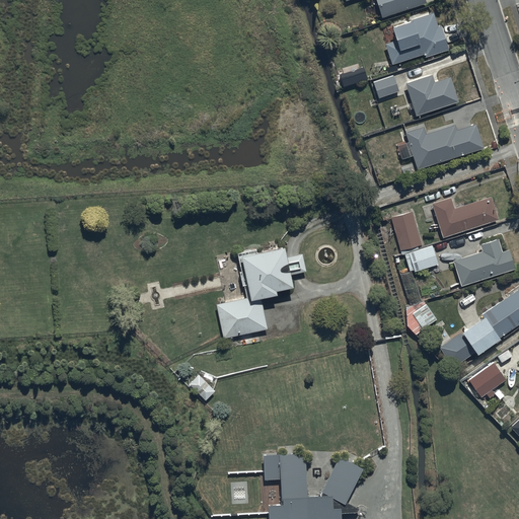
[(425,4),(423,0),(373,0),(379,18),(425,4)]
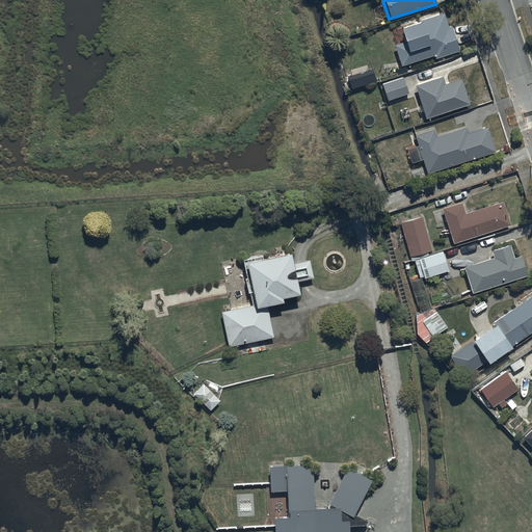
[(404,42),(394,46),(401,68),(434,56),(434,58),(459,51),(451,27),(448,28),(443,14),(420,21),(421,23),(400,29),(404,42)]
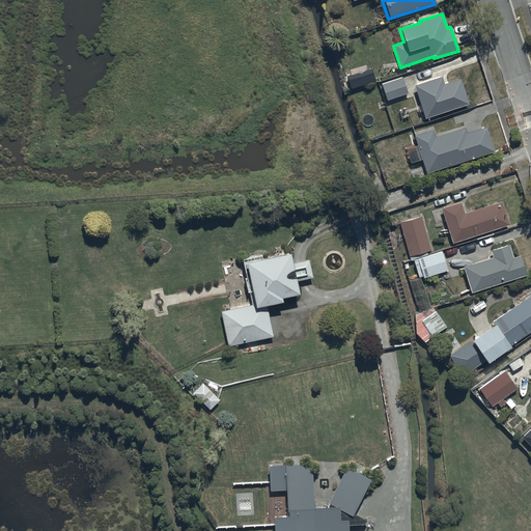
[(372,67),(346,76),(352,89),(376,81),(372,67)]
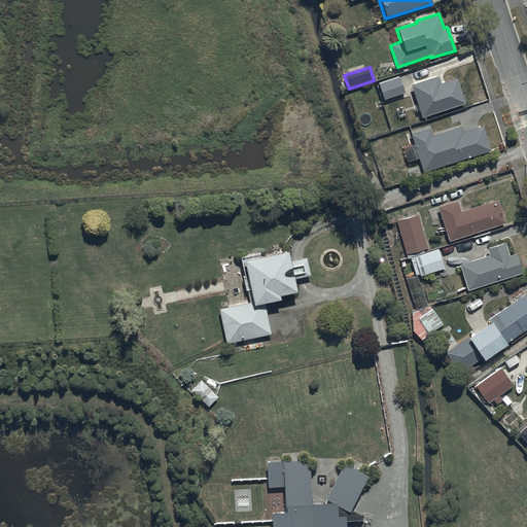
[(400,76),(380,83),(385,101),(406,94),(400,76)]
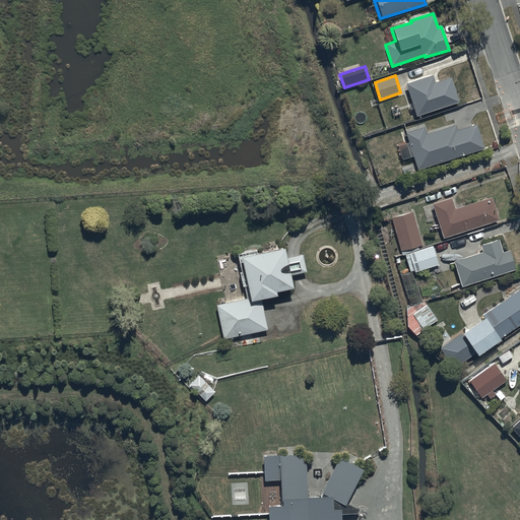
[(431,76),(404,84),(415,117),(458,103),(450,78),(434,83),(431,76)]
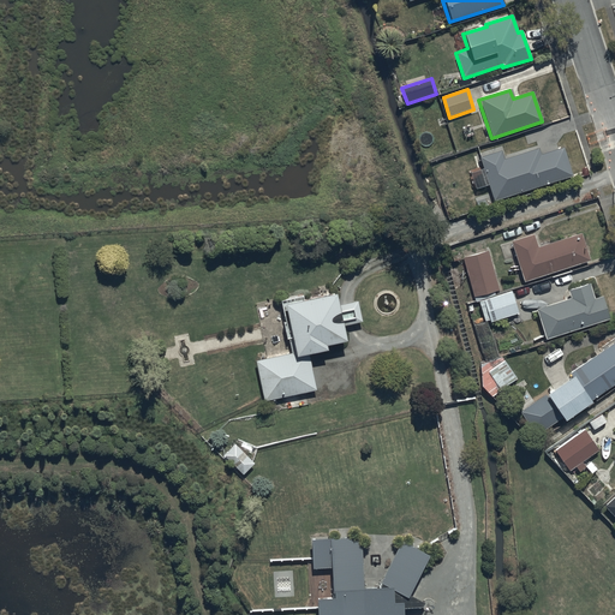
[(573,174),(563,147),(541,154),(538,147),(505,157),(502,149),(483,155),(496,199),(573,174)]
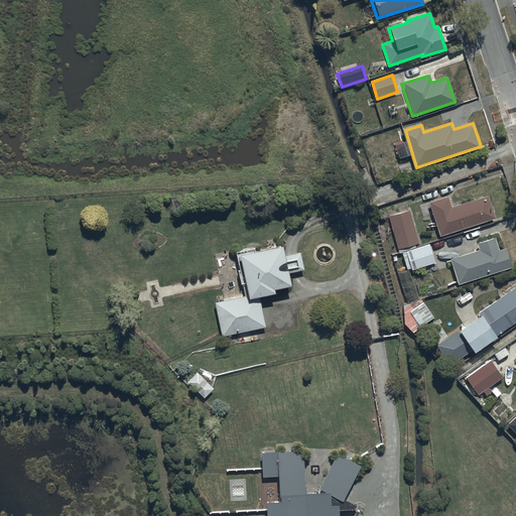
[(447,198),(428,204),(439,238),(495,220),(487,196),(450,208),(447,198)]
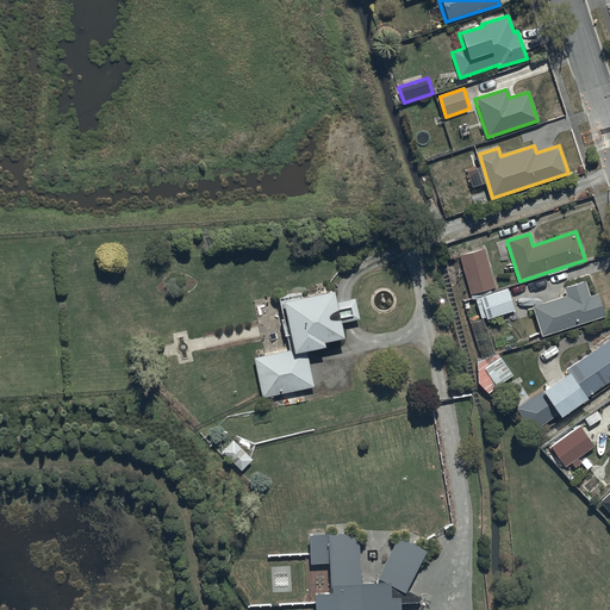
[(470,300),(491,294),(489,290),(495,287),(484,249),(452,259),(465,302),(470,300)]
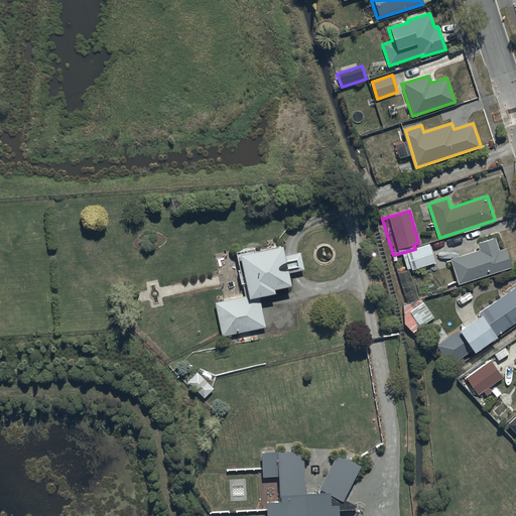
[(478,251),(448,260),(457,284),(510,267),(504,249),(498,251),(494,238),(476,244),(478,251)]
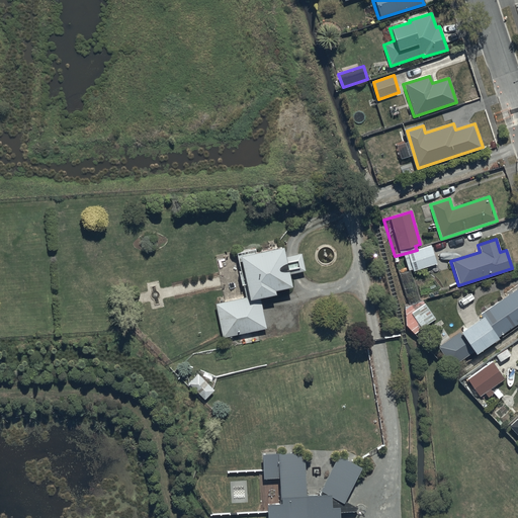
[(417,250),(399,255),(404,272),(411,270),(411,272),(437,264),(436,261),(438,261),(434,247),(431,248),(430,245),(417,250)]
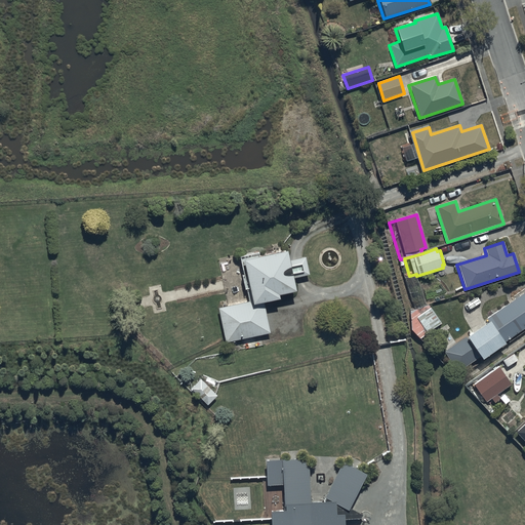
[(301,258),(289,260),(287,251),(258,257),(257,251),(241,254),(251,303),(220,310),(228,344),(243,340),(245,350),(255,348),(253,339),(271,335),(265,305),(280,301),(280,297),(296,294),(293,278),(306,276),(301,258)]
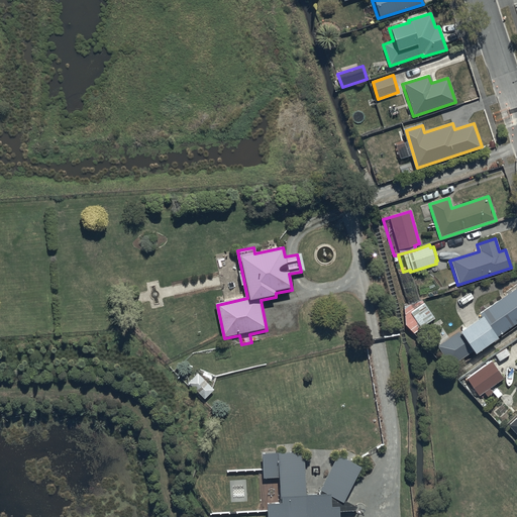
[(450,368),(472,352),(474,355),(497,339),(496,338),(516,323),(516,288),(478,315),(480,317),(457,332),(436,347),(450,368)]
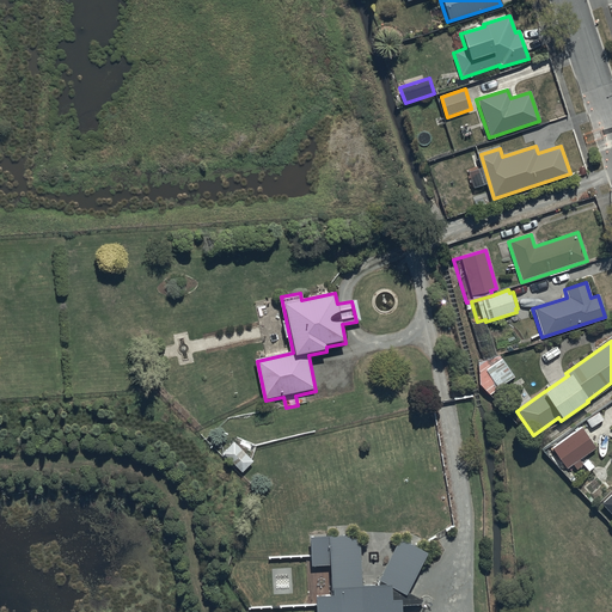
[(475,378),(502,415),(525,399),(510,380),(521,373),(514,363),(506,368),(500,360),(475,378)]
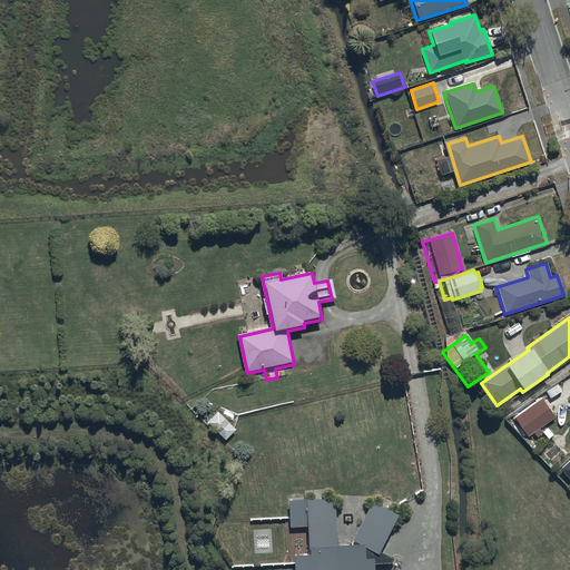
[(541,400),(514,418),(527,436),(532,432),(538,440),(544,435),(540,428),(556,418),(553,414),(554,413),(544,400),(542,401),(541,400)]
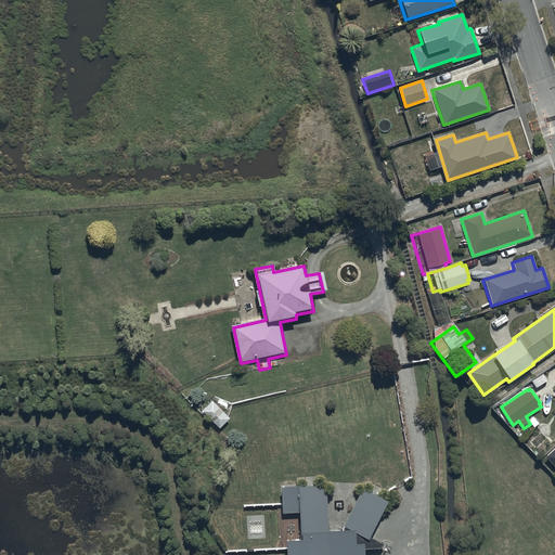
[(211,401),(201,412),(218,429),(229,418),(211,401)]
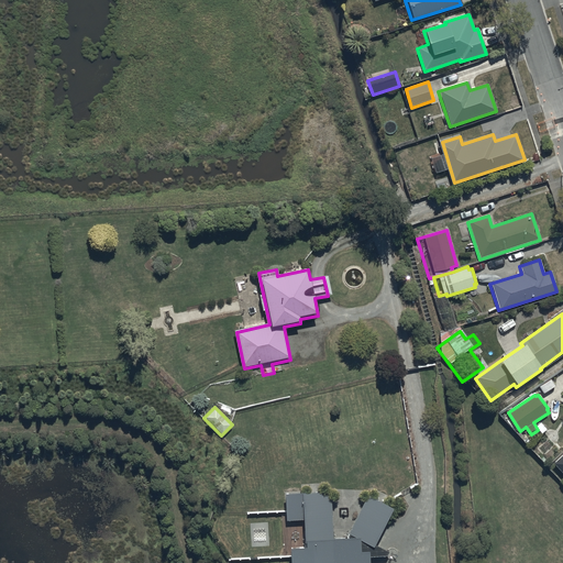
[(562,454),(553,464),(562,474),(562,454)]
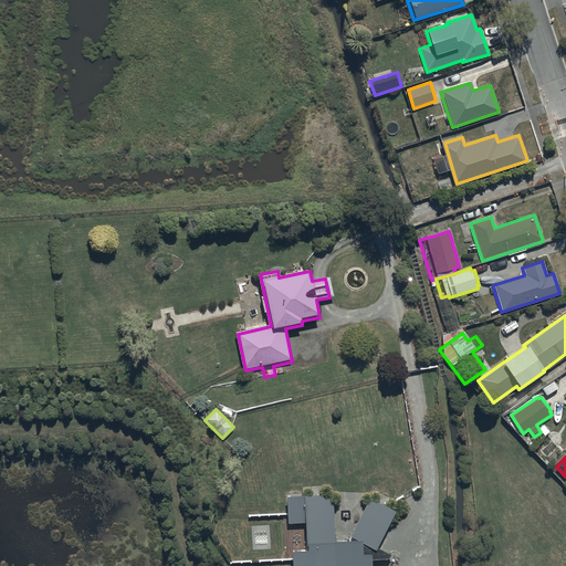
[(398,512),(371,498),(349,542),(336,541),(333,494),(287,496),(289,521),(310,521),(311,549),(295,551),(295,565),(373,565),(374,563),(391,562),(392,556),(379,549),(398,512)]
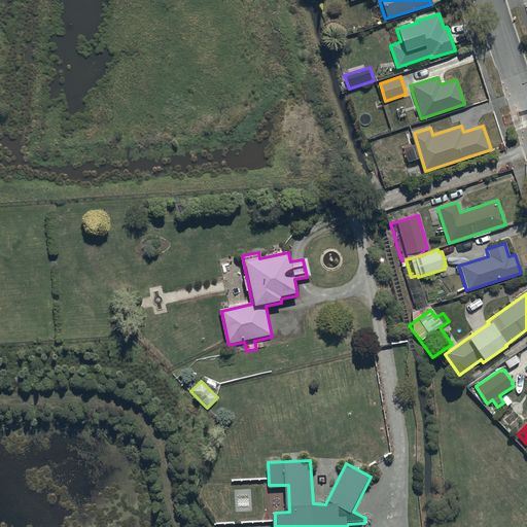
All buildings are outlined.
